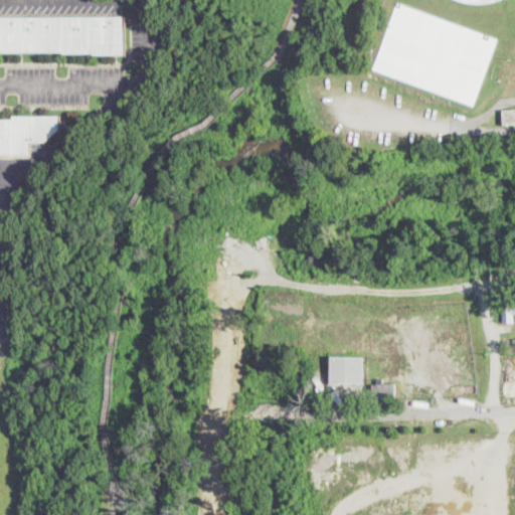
[(397,1),(499,38),(474,105),(373,68),(397,1)]
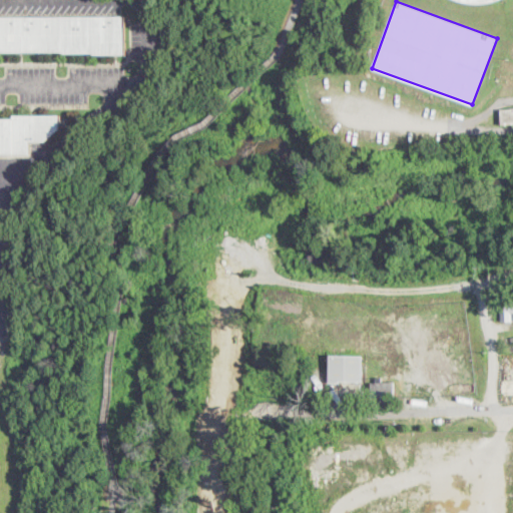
[(126,52),(126,55),(94,55),(94,54),(63,54),(63,52),(1,52),(1,54),(0,54),(0,16),(126,16),(126,52)]
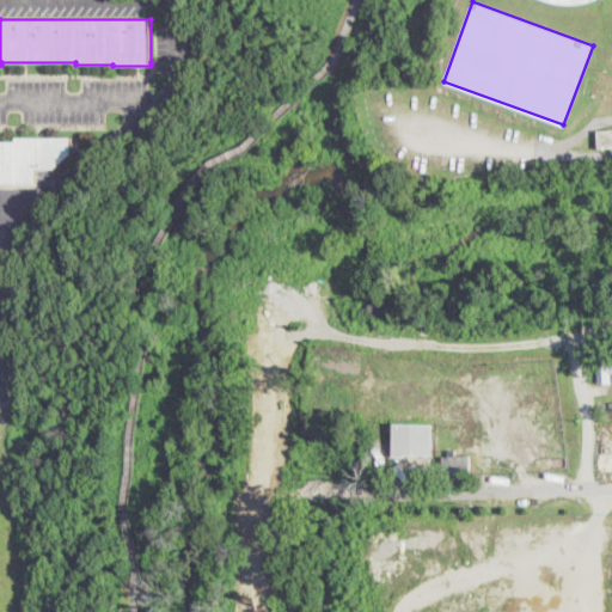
[(611,148),(599,150),(597,132),(611,130),(611,148)]
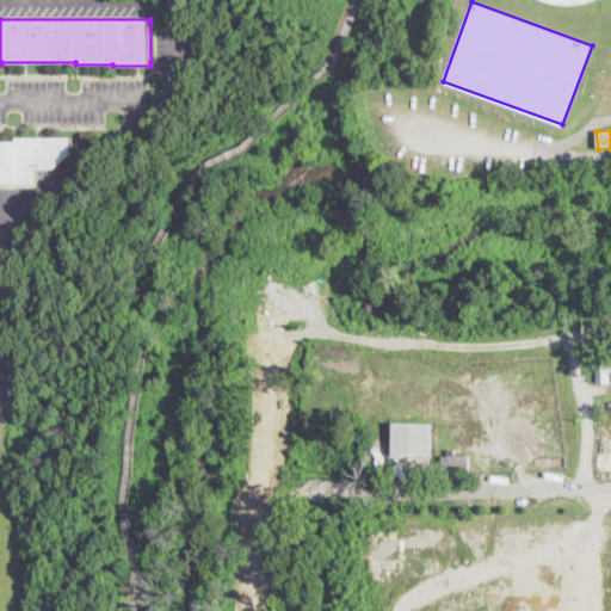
[(73,141),(73,150),(73,153),(55,168),(37,168),(37,184),(0,184),(0,142),(17,142),(17,139),(73,137),(73,141)]
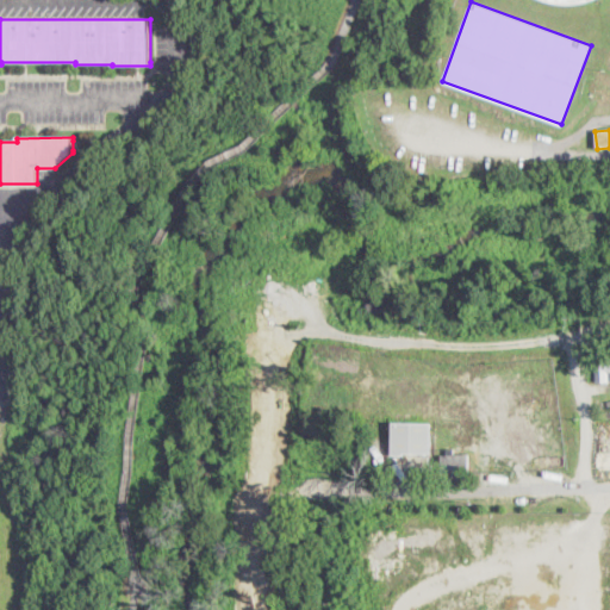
[(609,383),(598,384),(597,358),(609,356),(609,383)]
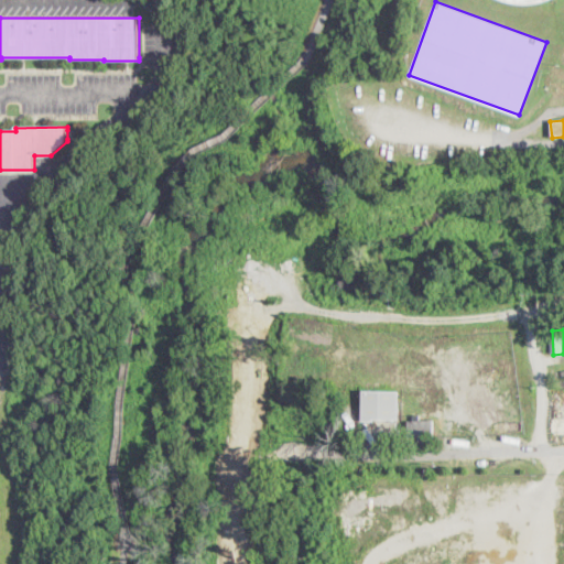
[(399,390),(398,420),(375,419),(375,421),(364,421),(365,389),(399,390)]
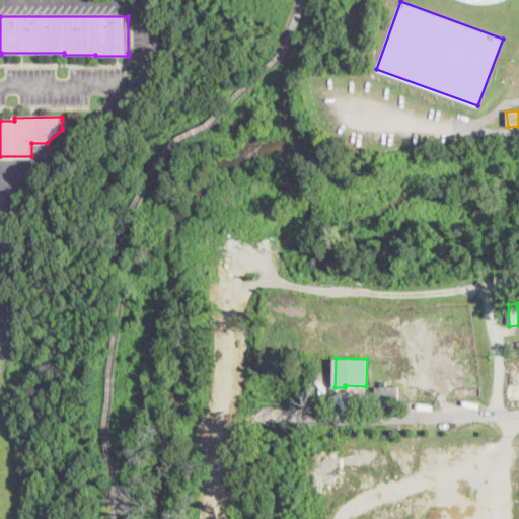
[(387,382),(387,387),(399,386),(400,402),(398,402),(398,405),(379,406),(379,403),(376,403),(376,387),(380,387),(380,382),(387,382)]
